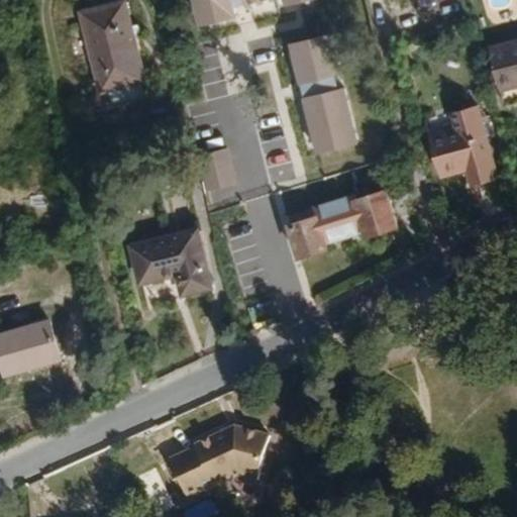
[(141,74),(120,0),(105,0),(78,8),(99,86),(141,74)]
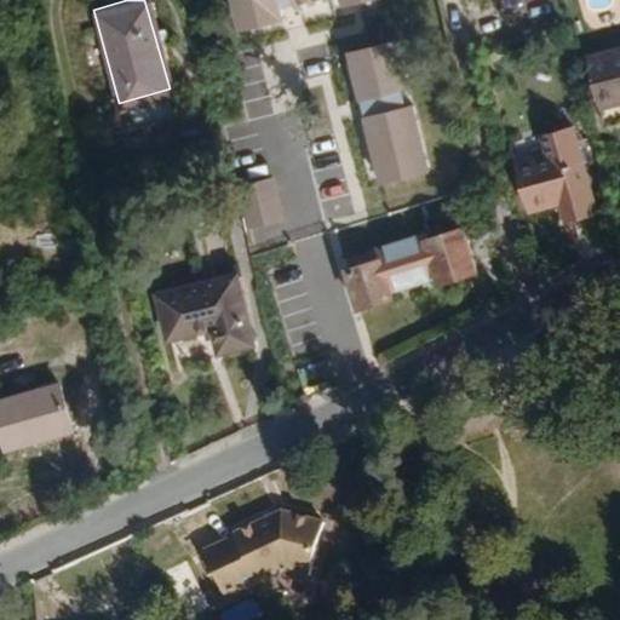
[(227,0),(235,33),(373,0),(227,0)]
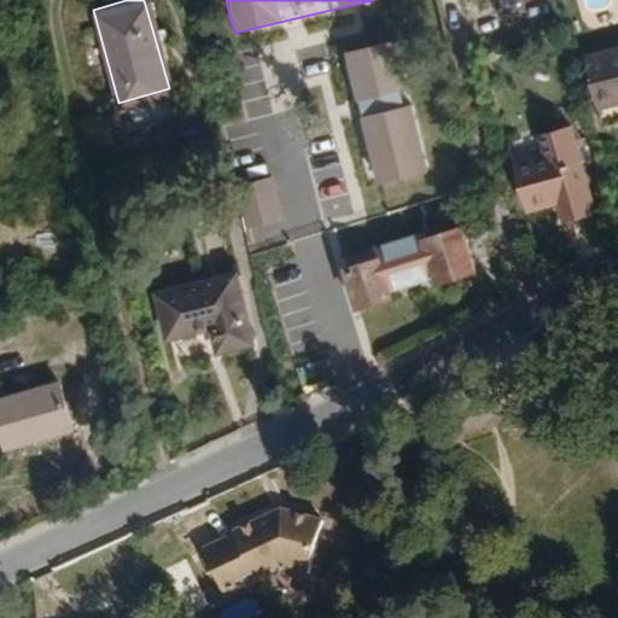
[(408,87),(396,39),(343,52),(356,100),(408,87)]
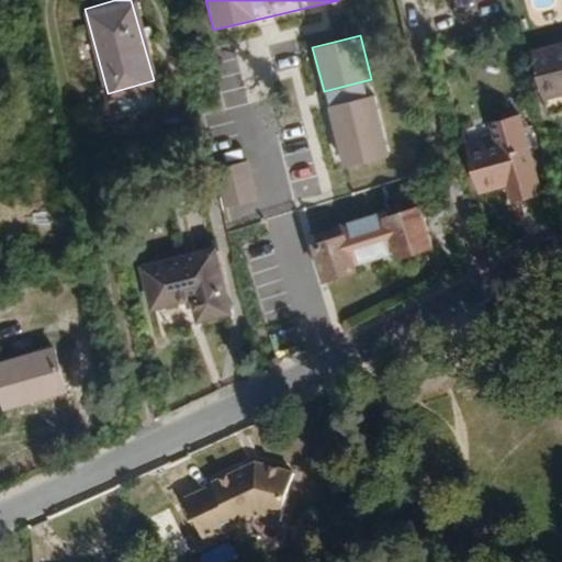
[(561,53),(537,60),(548,103),(561,100),(561,53)]
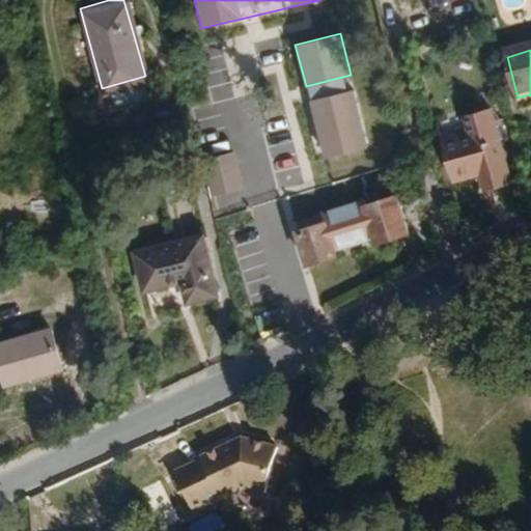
[(355,88),(310,99),(325,156),(368,145),(355,88)]
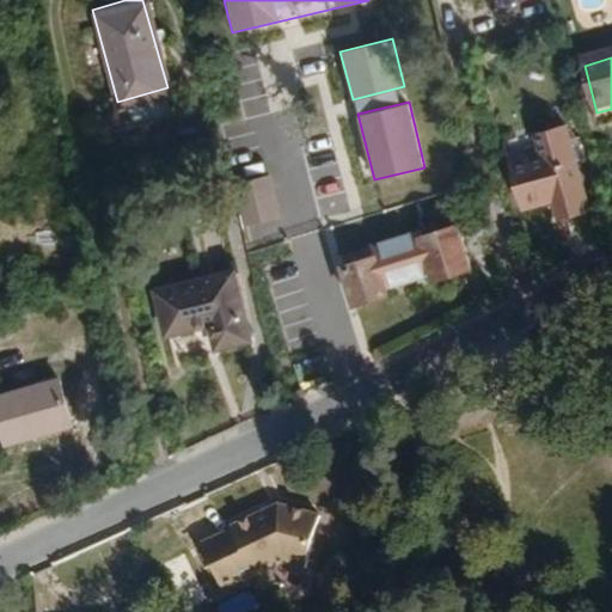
[(591,218),(568,133),(539,141),(544,159),(518,166),(532,218),(555,210),(562,227),(591,218)]
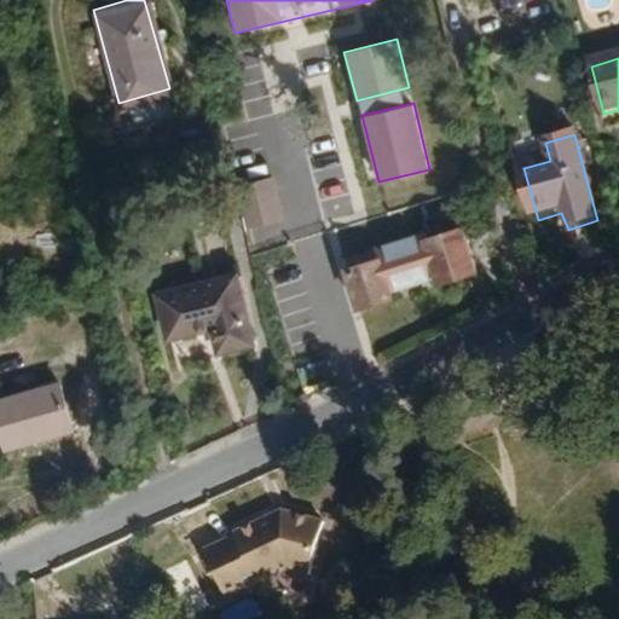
[(284,220),(272,177),(236,185),(247,230),(284,220)]
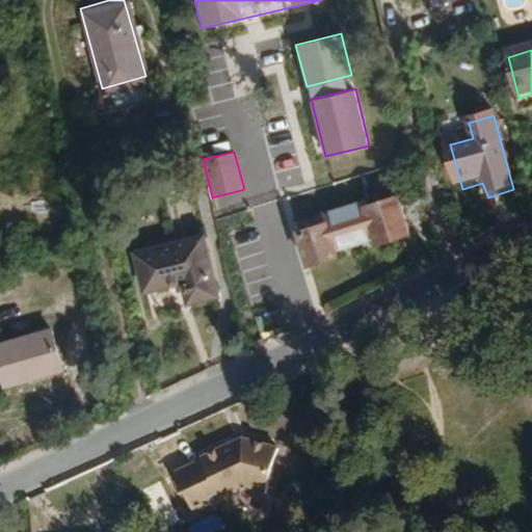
[(408,237),(399,198),(365,207),(364,203),(321,214),(323,223),(299,230),(308,264),(334,258),(333,250),(375,238),(377,246),(408,237)]
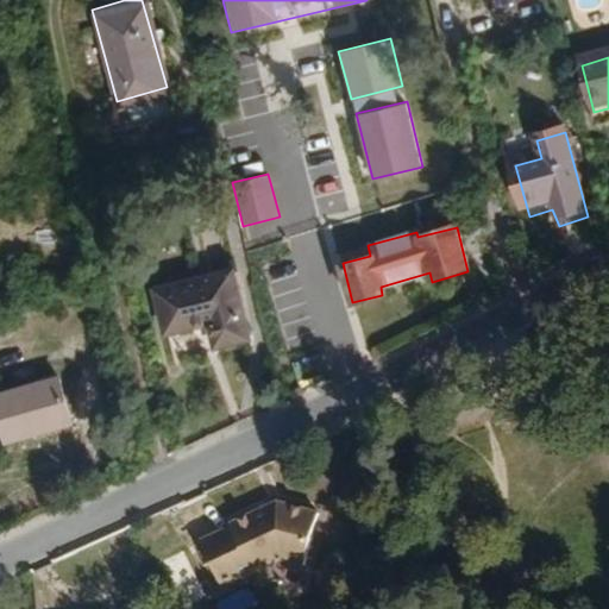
[(242,334),(223,272),(150,296),(163,334),(205,322),(211,345),(242,334)]
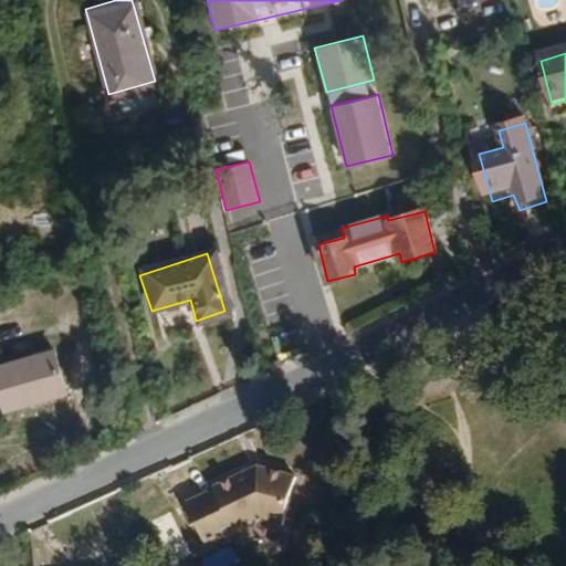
[(65,394),(54,352),(0,365),(0,395),(3,408),(65,394)]
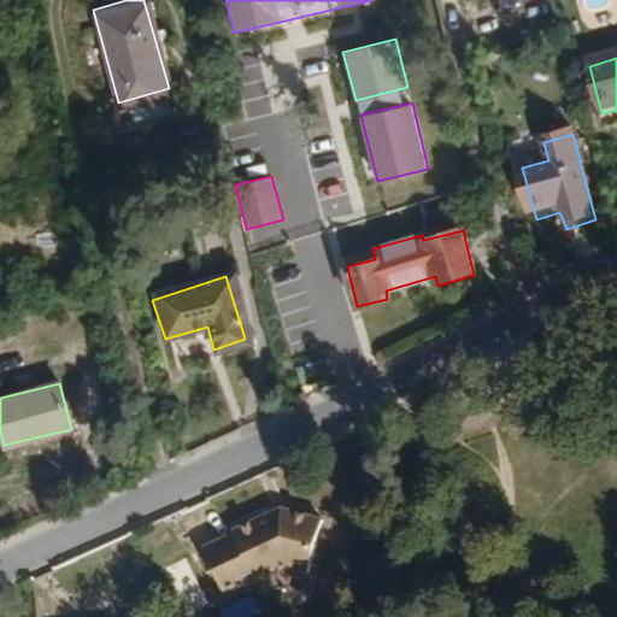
[(311,568),(318,513),(277,507),(231,532),(233,535),(205,551),(229,595),(287,564),(311,568)]
